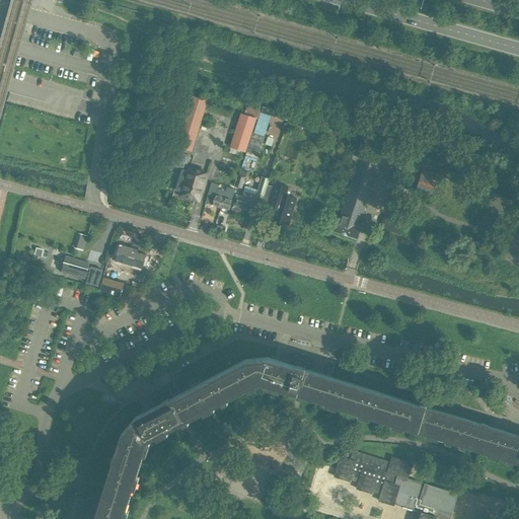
[(192,151),(207,101),(192,96),(176,146),(192,151)]
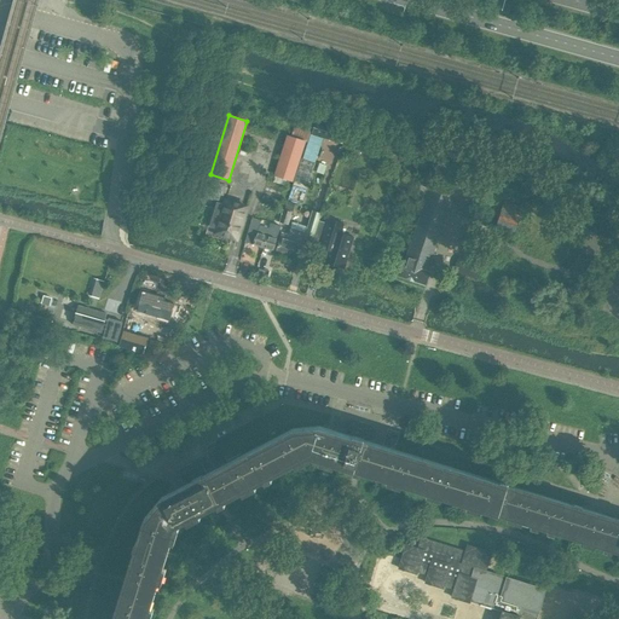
[(317,121),(312,136),(337,143),(342,128),(317,121)]
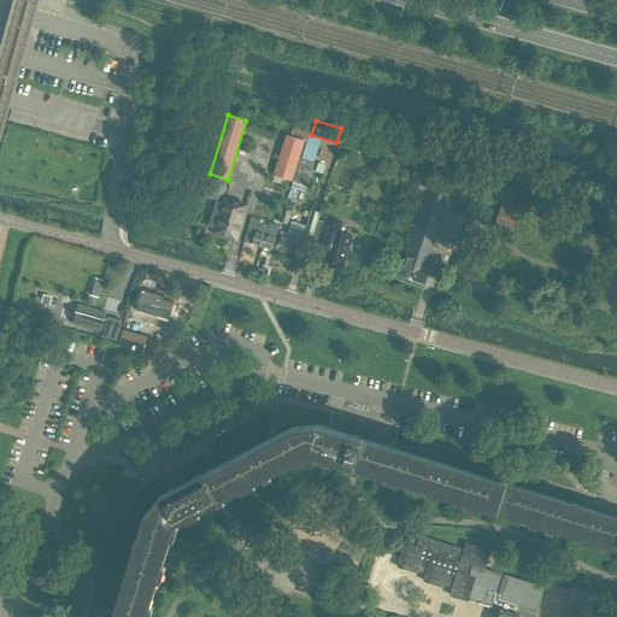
[(292,181),(304,142),(286,136),(274,175),(292,181)]
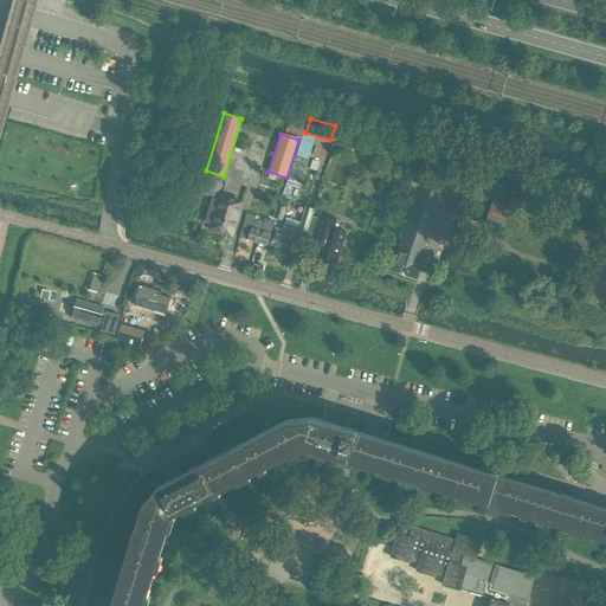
[(418,265),(447,180),(416,169),(407,195),(416,198),(395,258),(391,257),(386,270),(416,279),(420,266),(418,265)]
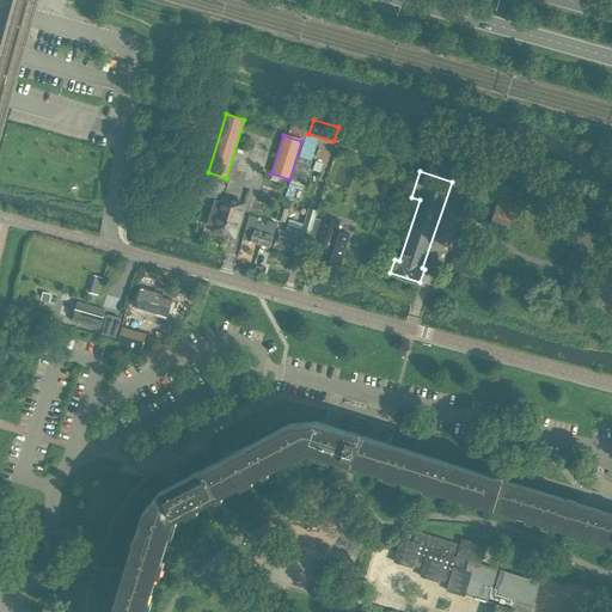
[(218,200),(222,185),(206,181),(202,196),(218,200)]
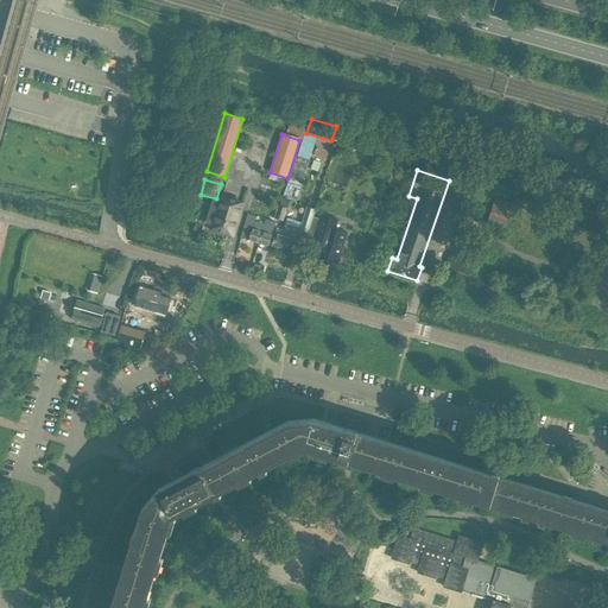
[(214,200),(206,223),(213,225),(211,229),(232,235),(241,206),(242,203),(221,197),(221,200),(220,202),(214,200)]
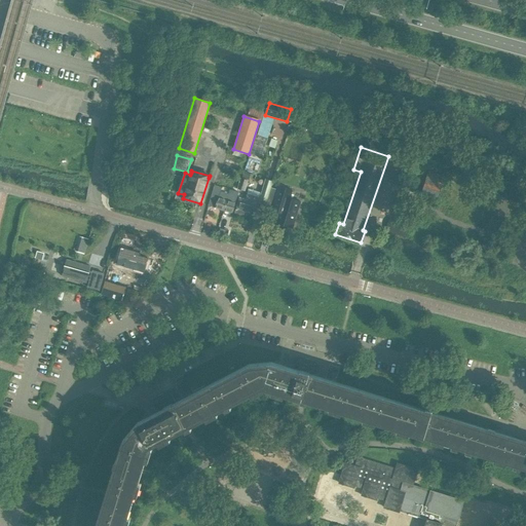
[(437,201),(445,177),(428,172),(420,195),(437,201)]
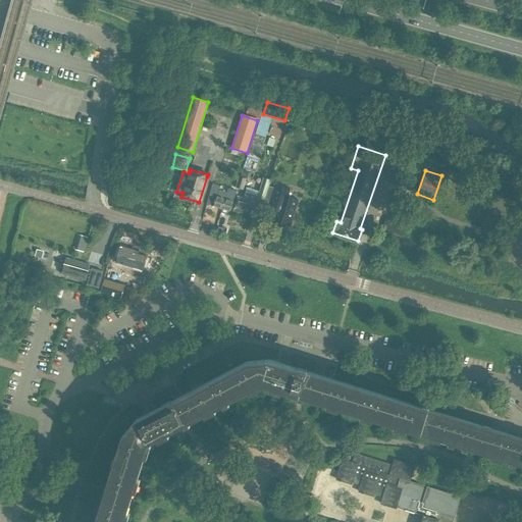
[(236,188),(243,190),(246,180),(239,177),(236,188)]
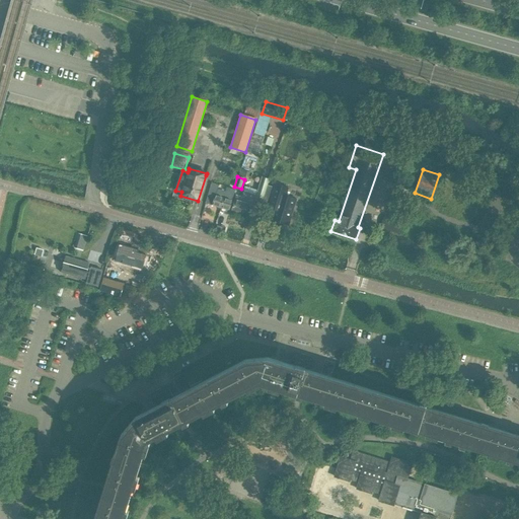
[(250,217),(254,202),(260,204),(269,179),(263,177),(256,196),(243,192),(241,197),(236,196),(231,211),(250,217)]
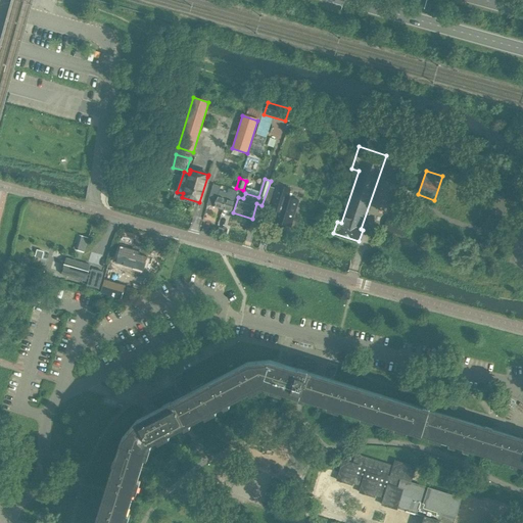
[(223,209),(227,193),(220,191),(221,187),(214,185),(206,205),(214,207),(223,209)]
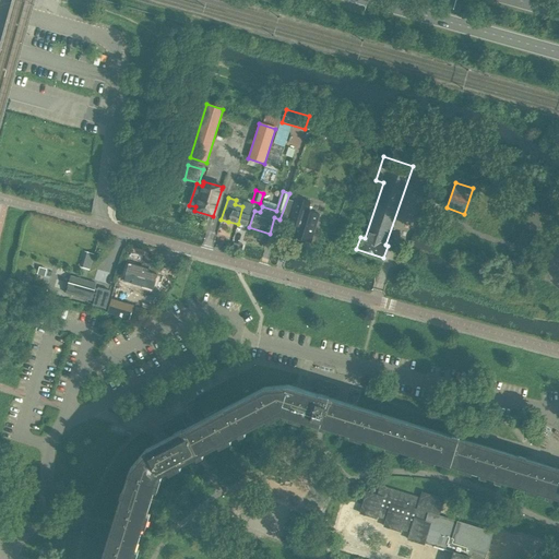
[(288,224),(296,226),(293,237),(310,242),(319,215),(308,211),(310,203),(296,199),(288,224)]
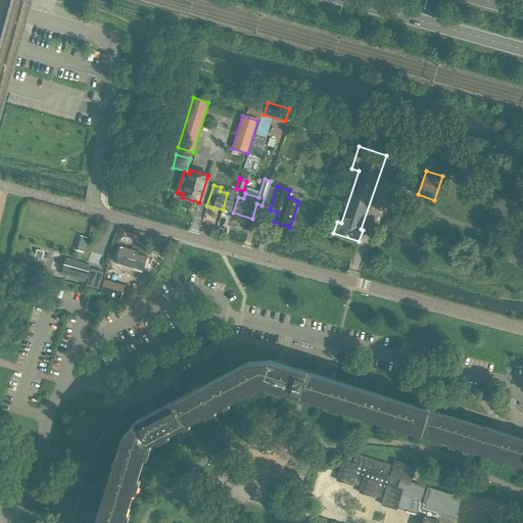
[(223,209),(230,212),(237,192),(229,189),(227,193),(223,209)]
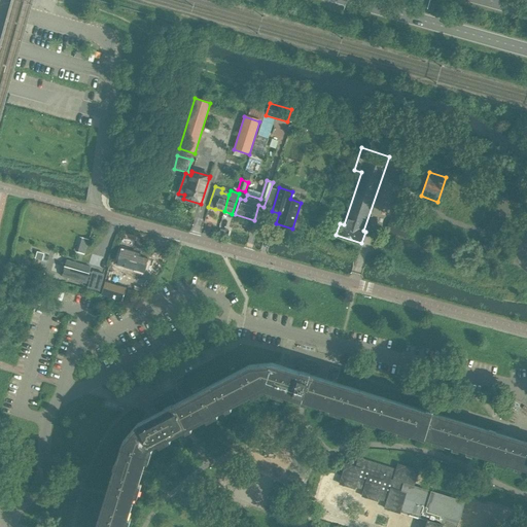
[(405,237),(408,225),(391,220),(387,232),(405,237)]
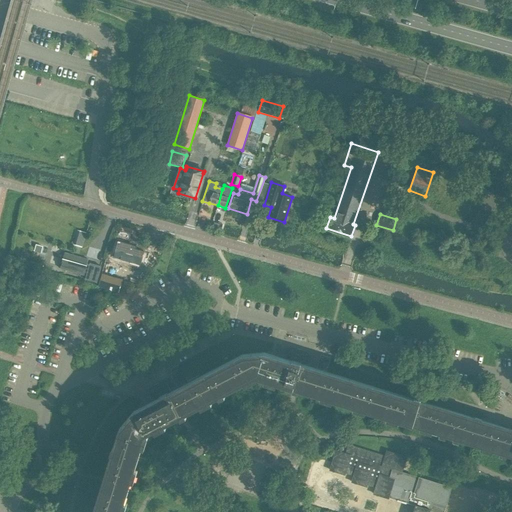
[(79,231),(75,245),(81,247),(85,233),(79,231)]
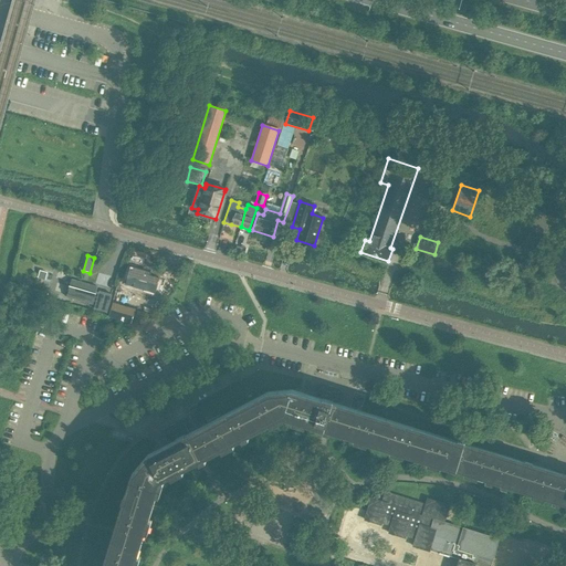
[(150,293),(154,280),(145,276),(145,274),(126,269),(122,285),(132,287),(130,292),(144,295),(145,292),(150,293)]
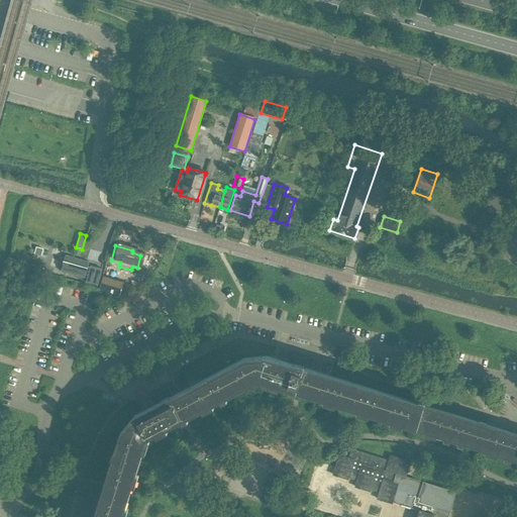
[(85,278),(89,263),(65,255),(61,271),(85,278)]
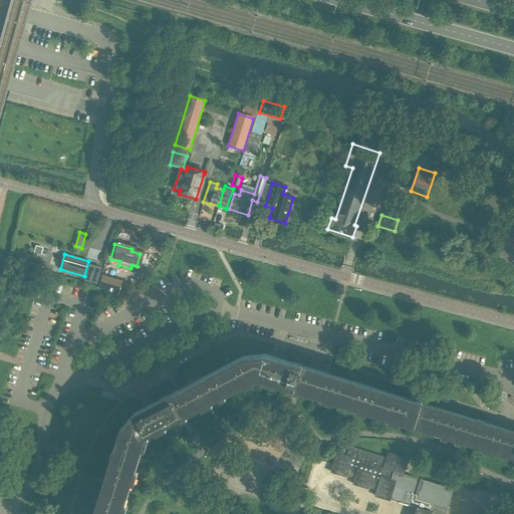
[(31,263),(30,267),(45,272),(46,268),(31,263)]
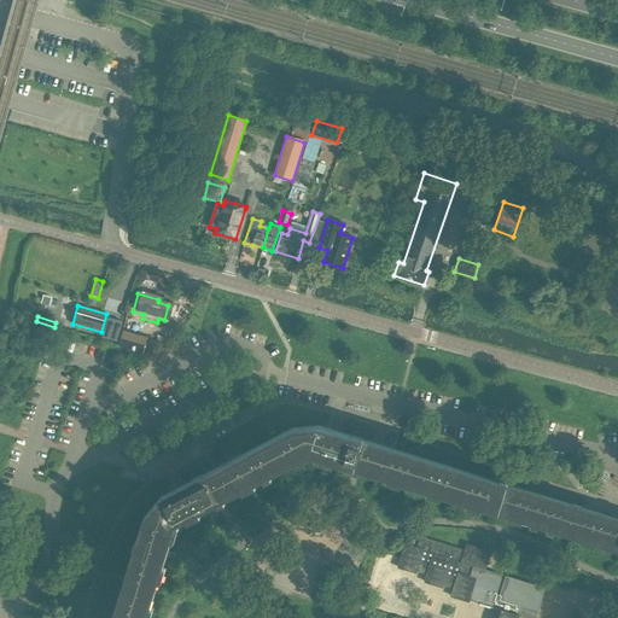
[(109,318),(103,338),(117,342),(122,322),(109,318)]
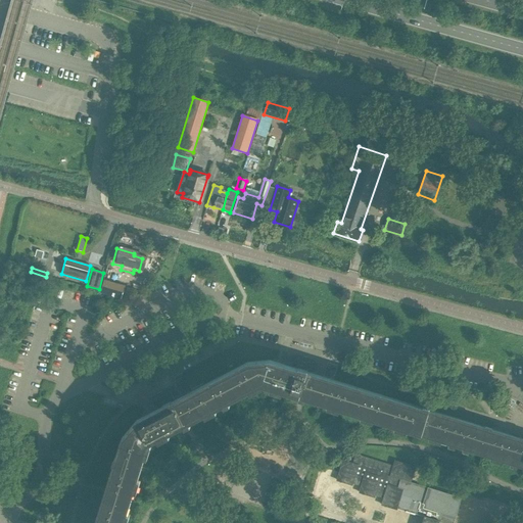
[(105,291),(125,297),(128,287),(108,281),(105,291)]
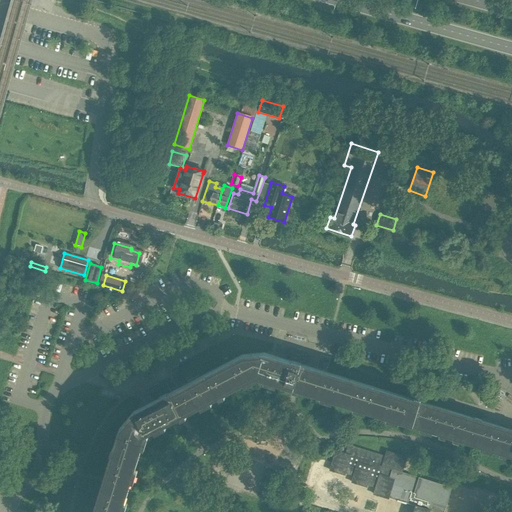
[(314,371),(300,367),(301,364),(304,365),(307,356),(309,355),(307,352),(303,351),(302,353),(297,352),(296,349),(292,347),(288,349),(287,355),(291,356),(289,360),(292,360),(291,364),(264,355),(243,357),(181,389),(192,410),(254,378),(257,378),(307,393),(314,371)]
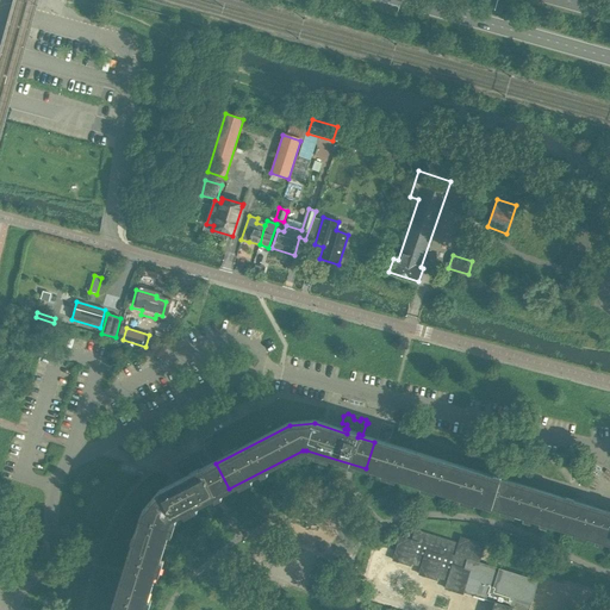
[(609,515),(574,505),(384,446),(374,442),(366,468),(609,543),(609,515)]
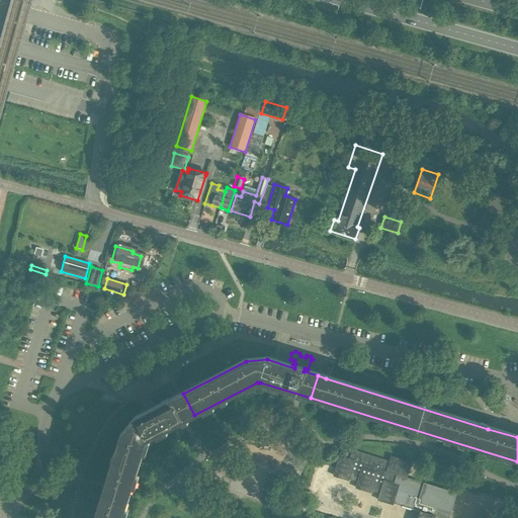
[(148,439),(194,415),(183,394),(171,401),(169,398),(172,396),(168,389),(169,386),(166,385),(162,387),(163,390),(159,392),(155,391),(151,393),(150,397),(153,402),(157,400),(159,403),(161,402),(161,403),(163,405),(137,419),(123,435),(97,517),(121,517),(146,442),(148,439)]
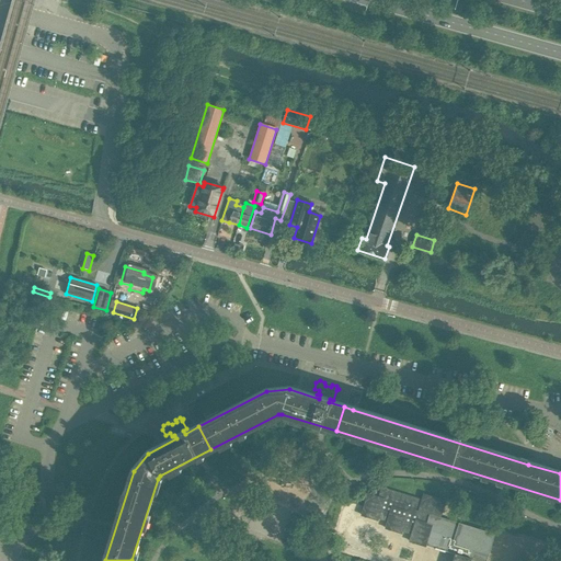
[(485,560),(494,534),(439,517),(444,502),(445,502),(424,495),(424,494),(422,500),(381,487),(378,496),(367,493),(361,515),(377,519),(376,521),(377,521),(378,518),(388,521),(386,528),(401,533),(400,534),(401,534),(402,530),(411,534),(409,541),(424,546),(424,547),(425,547),(425,546),(454,554),(455,554),(453,560),(485,560)]
